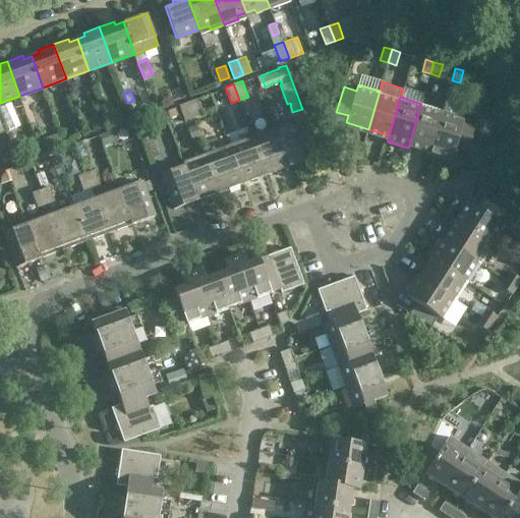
[(187,101),(193,117),(203,113),(196,98),(187,101)]
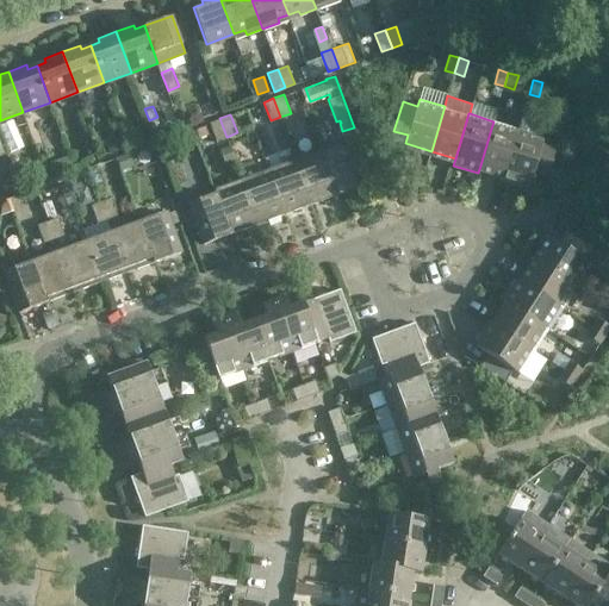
[(227,137),(219,118),(210,122),(217,141),(227,137)]
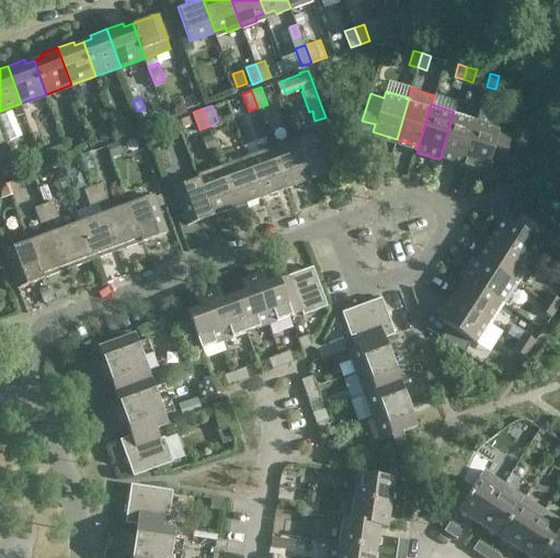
[(145,110),(138,112),(141,123),(149,121),(145,110)]
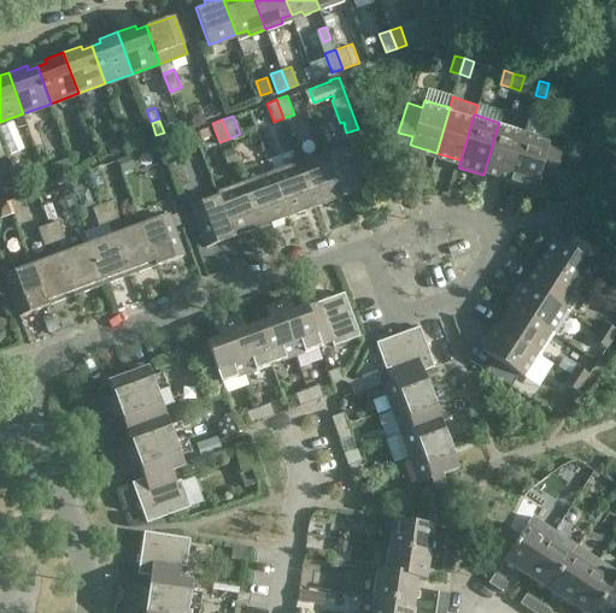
[(499,123),(497,130),(486,168),(510,175),(524,130),(499,123)]
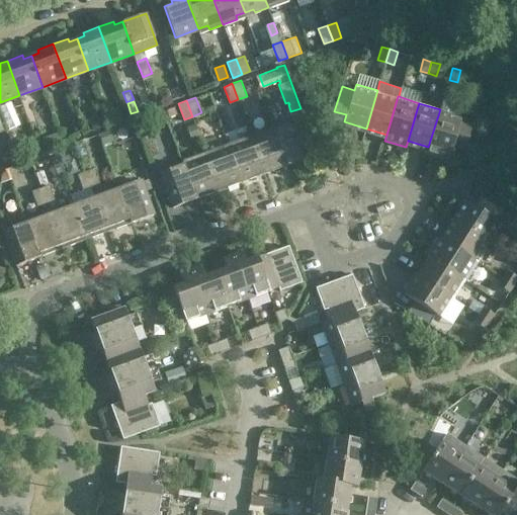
[(174,105),(166,107),(169,115),(177,112),(174,105)]
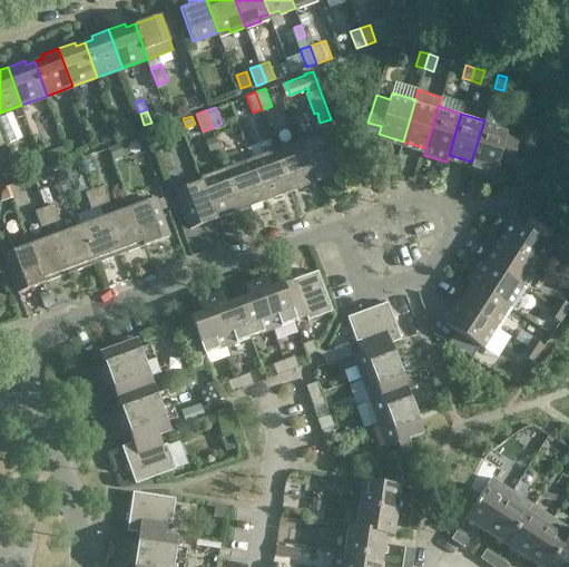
[(471,162),(470,168),(493,175),(494,169),(496,169),(499,159),(511,164),(519,138),(506,134),(508,127),(484,120),(471,162)]
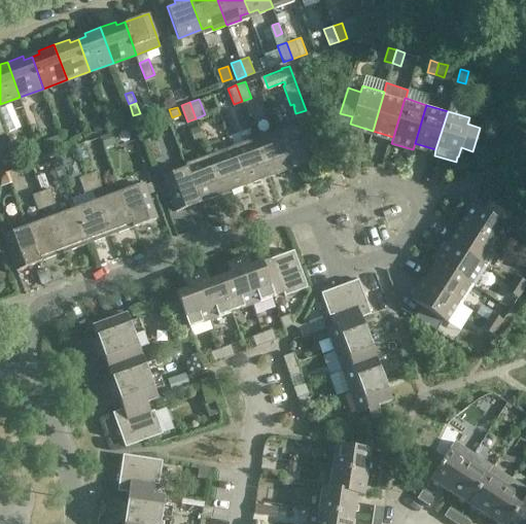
[(156,126),(169,120),(166,112),(153,116),(156,126)]
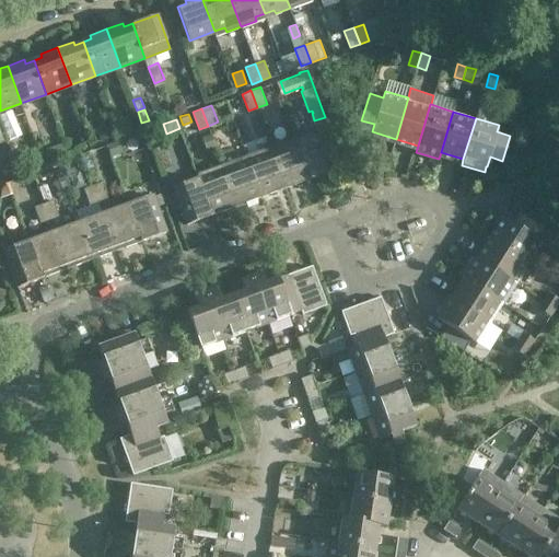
[(115,134),(111,123),(96,128),(101,139),(115,134)]
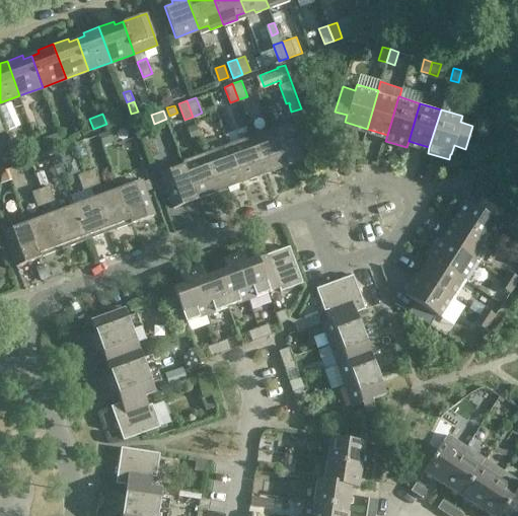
[(195,120),(187,122),(194,142),(202,139),(195,120)]
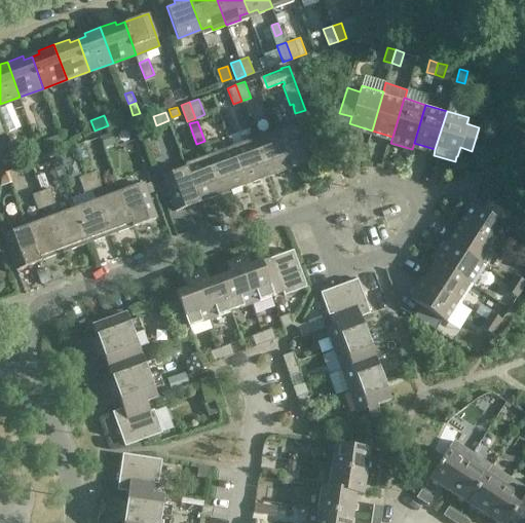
[(303,122),(279,131),(293,166),(315,157),(303,122)]
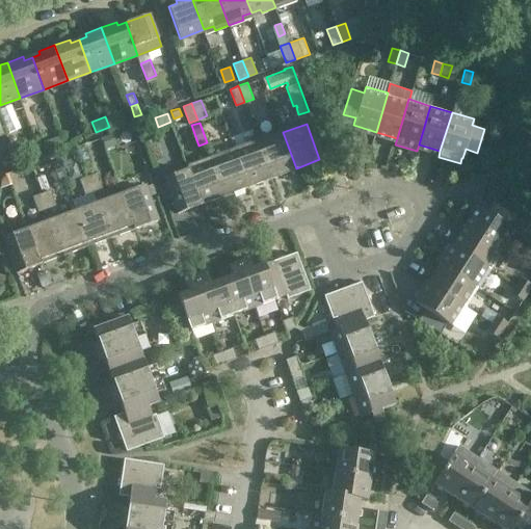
[(112,131),(102,135),(106,146),(115,141),(112,131)]
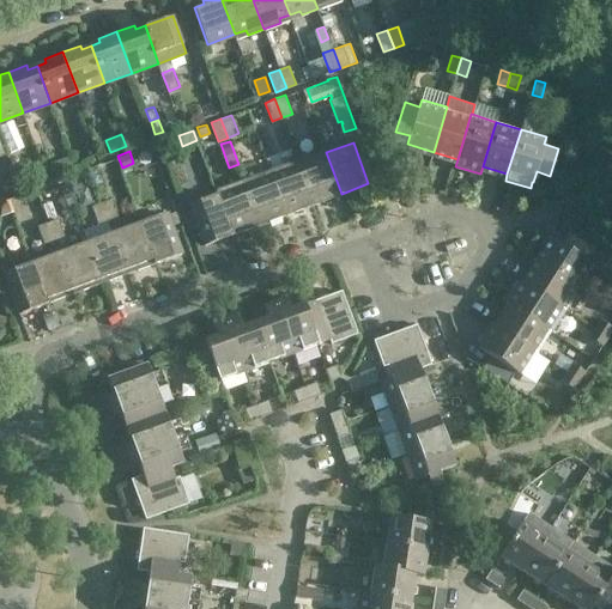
[(322,200),(341,194),(326,152),(315,157),(313,152),(297,158),(311,200),(321,196),(322,200)]
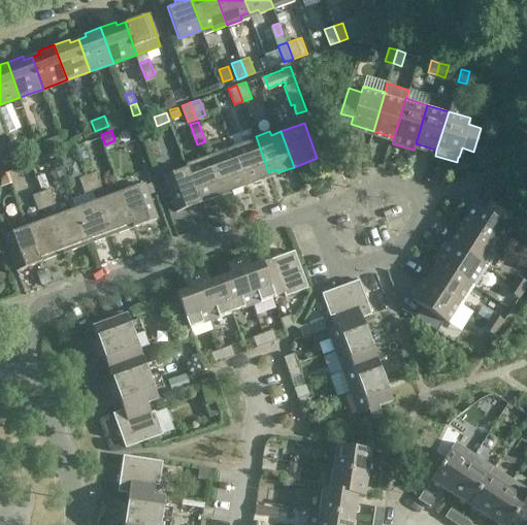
[(62,144),(58,133),(42,139),(46,151),(62,144)]
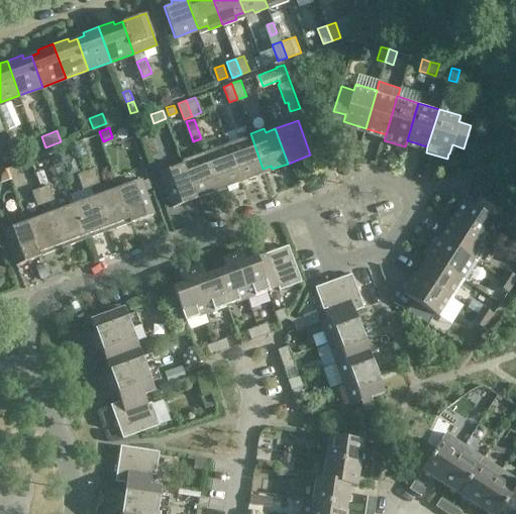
[(34,133),(23,136),(27,147),(38,144),(34,133)]
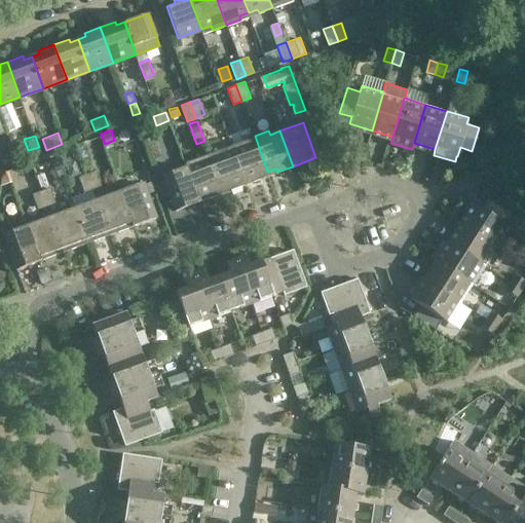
[(260,174),(267,172),(255,136),(240,141),(241,145),(233,148),(246,183),(261,178),(260,174)]
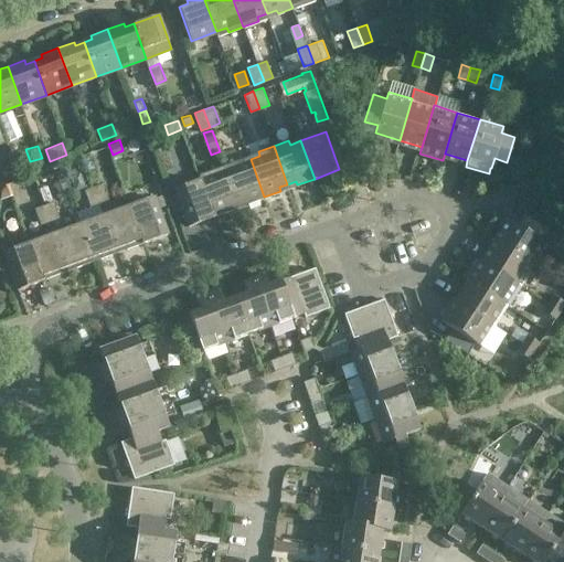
[(10,149),(0,152),(0,168),(1,170),(6,168),(8,173),(18,170),(10,149)]
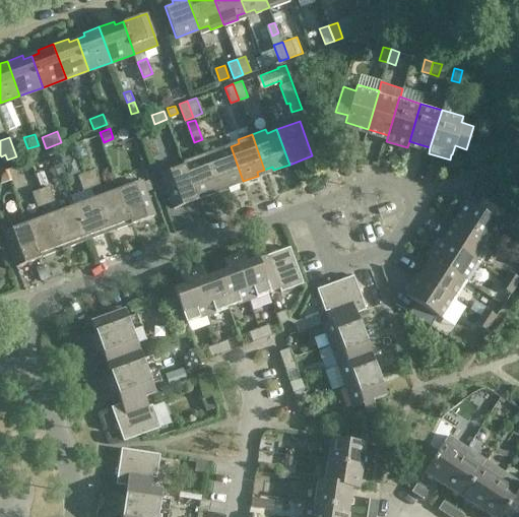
[(228,187),(243,181),(231,146),(221,149),(219,146),(206,151),(218,186),(226,183),(228,187)]
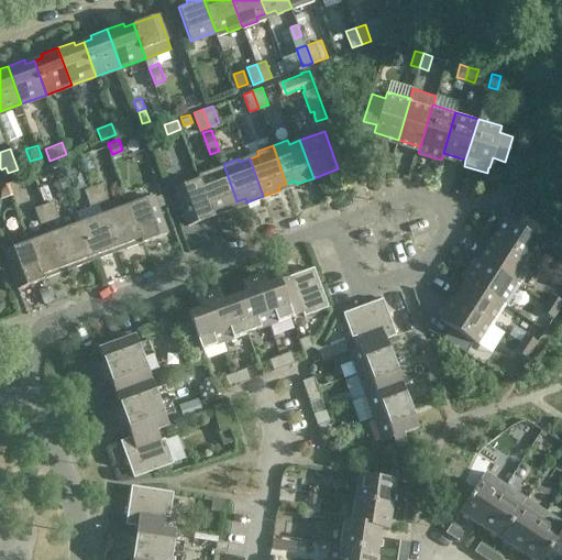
[(52,163),(37,168),(41,177),(55,172),(52,163)]
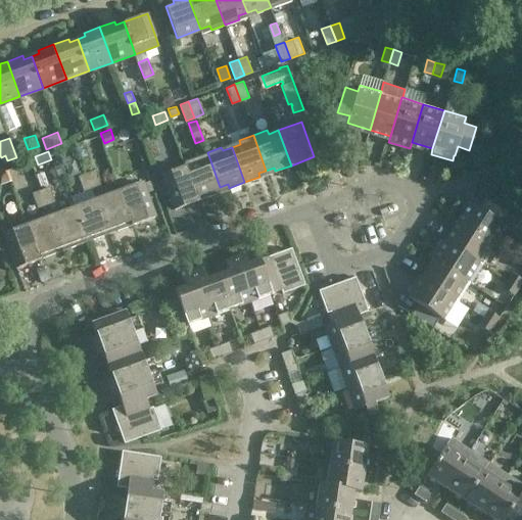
[(212,190),(220,187),(207,152),(193,157),(195,160),(185,164),(198,199),(214,194),(212,190)]
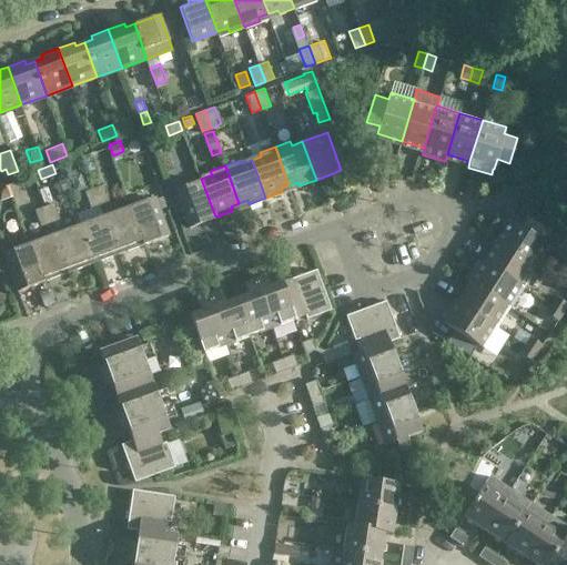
[(63,177),(54,180),(61,198),(70,195),(63,177)]
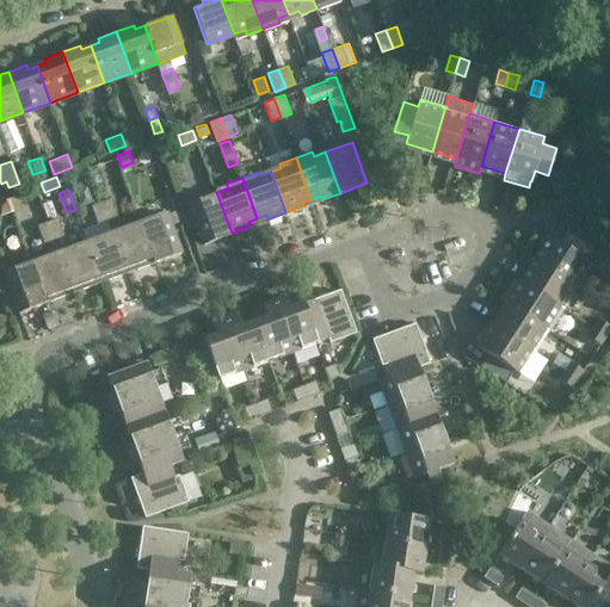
[(192,210),(185,212),(190,225),(197,223),(204,243),(232,233),(216,192),(190,202),(192,210)]
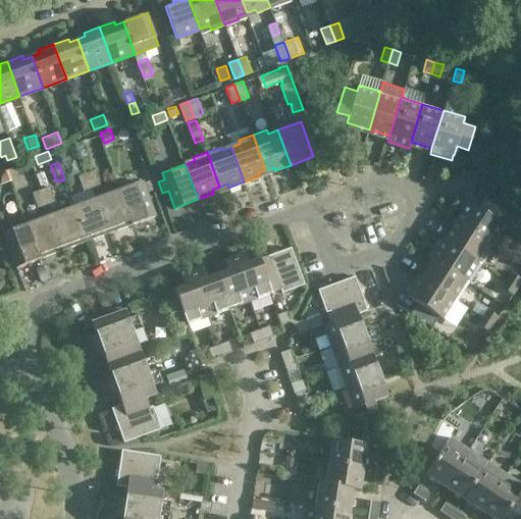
[(87,171),(93,187),(101,184),(96,168),(87,171)]
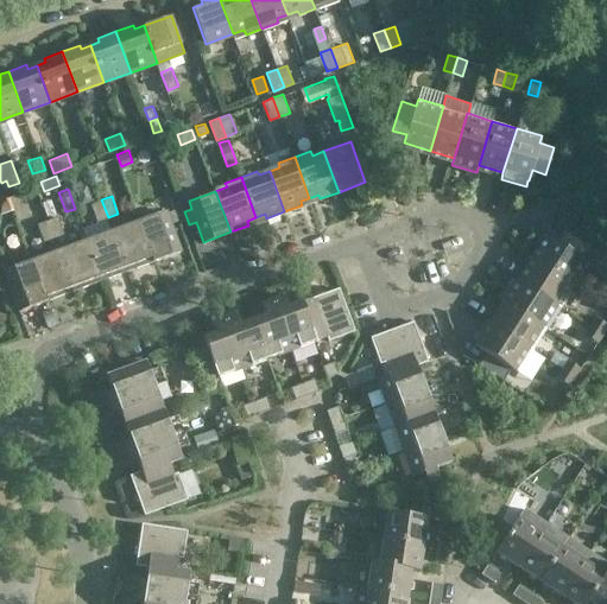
[(12,207),(8,197),(2,199),(1,208),(2,210),(12,207)]
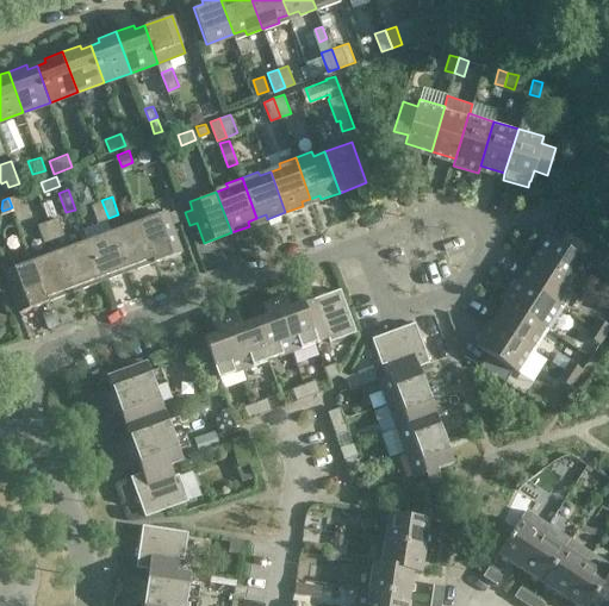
[(109,218),(101,200),(92,204),(98,223),(109,218)]
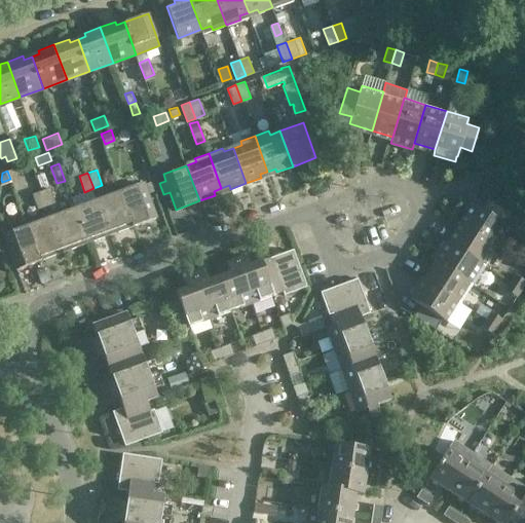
[(120,190),(134,225),(156,217),(144,181),(120,190)]
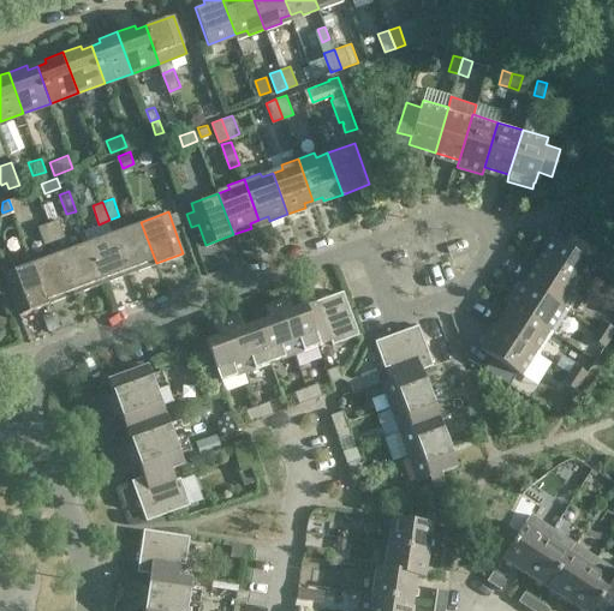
[(48,222),(54,240),(65,237),(58,219),(48,222)]
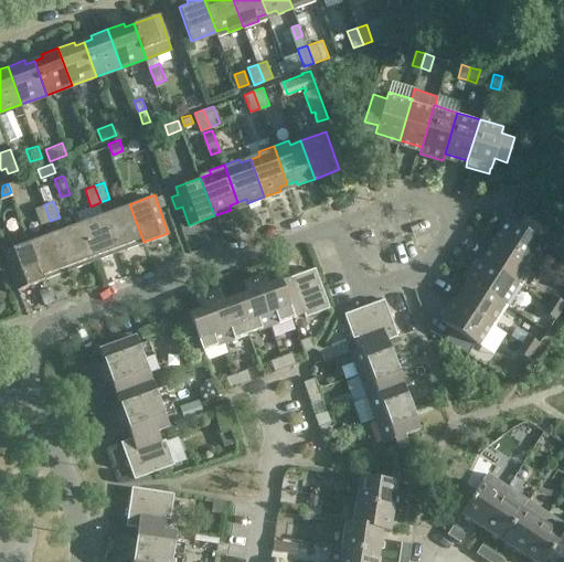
[(50,221),(44,204),(34,208),(41,224),(50,221)]
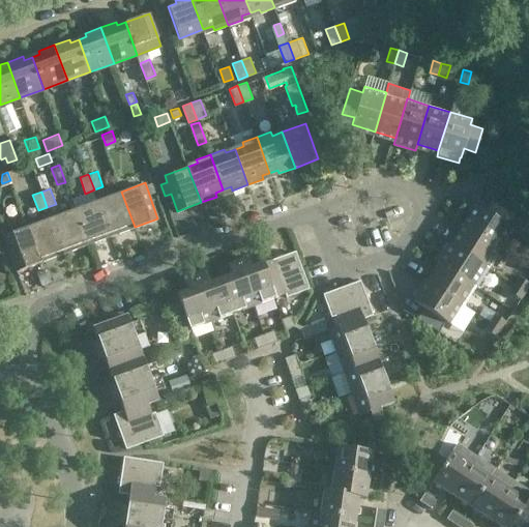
[(97,200),(111,235),(135,227),(121,192),(97,200)]
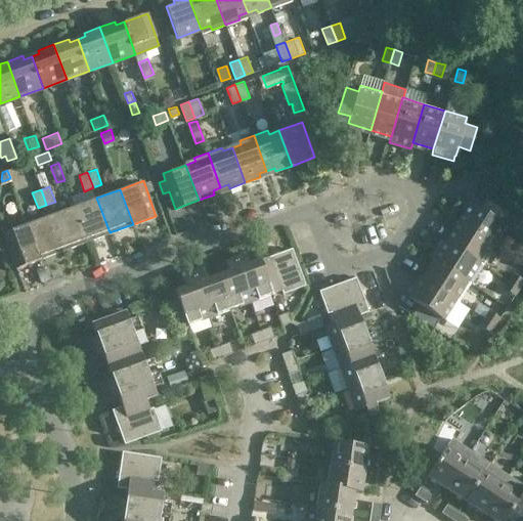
[(461,223),(494,245),(507,226),(502,223),(509,212),(485,197),(479,207),(474,204),(461,223)]
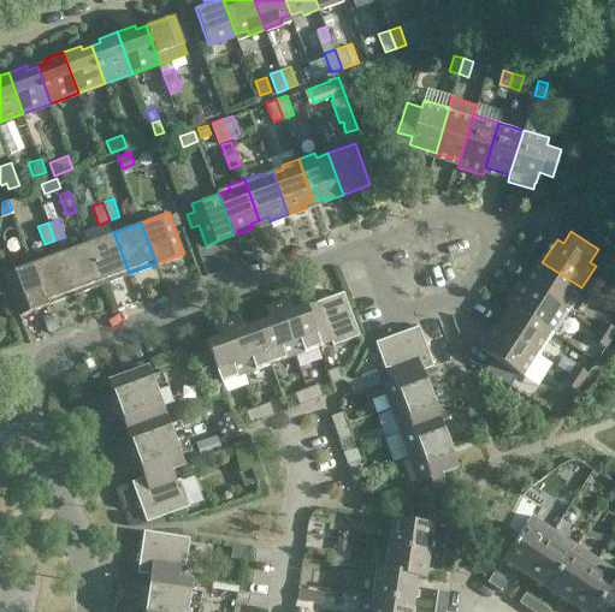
[(87,242),(101,284),(129,273),(113,232),(87,242)]
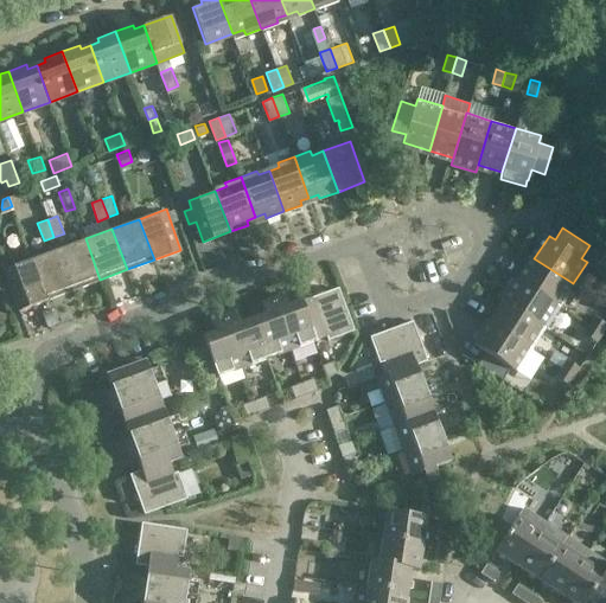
[(58,249),(74,289),(100,280),(85,238),(58,249)]
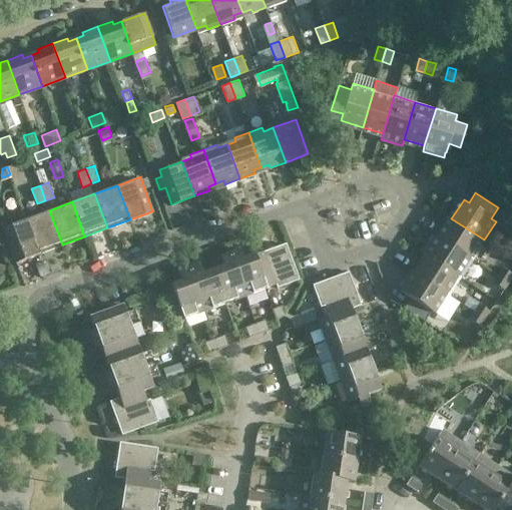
[(49,210),(26,218),(39,253),(62,244),(49,210)]
